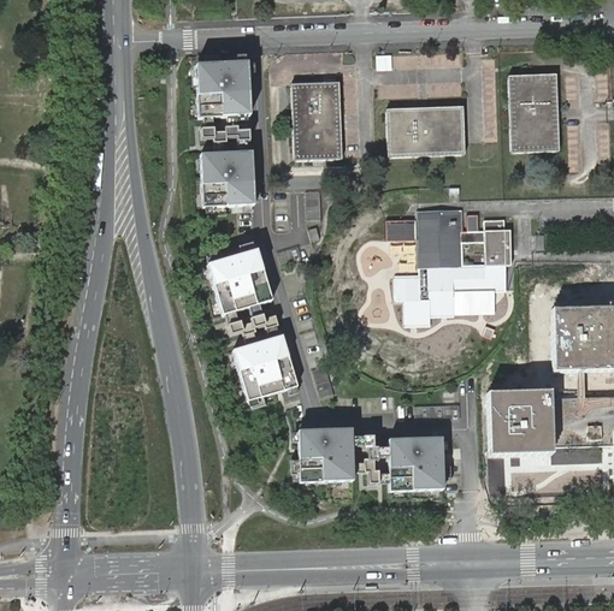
[(394,51),(378,51),(378,66),(394,66),(394,51)]
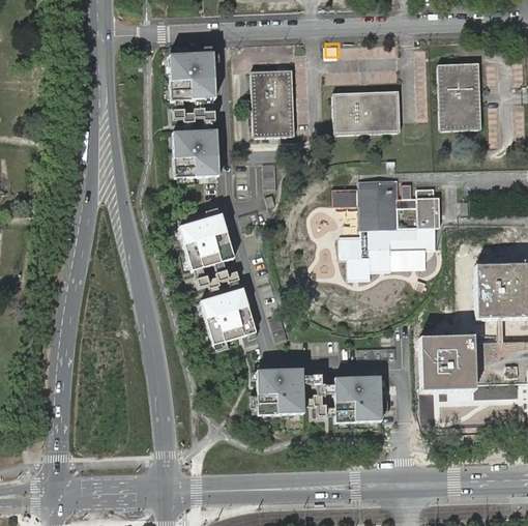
[(214,52),(170,54),(172,99),(216,97),(214,52)]
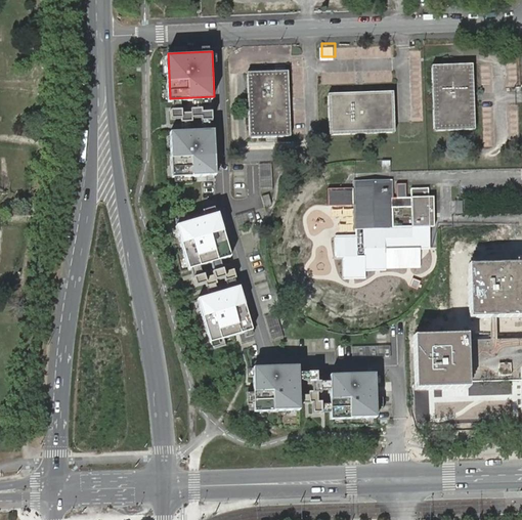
[(432,62),(435,127),(476,126),(475,93),(473,60),(432,62)]
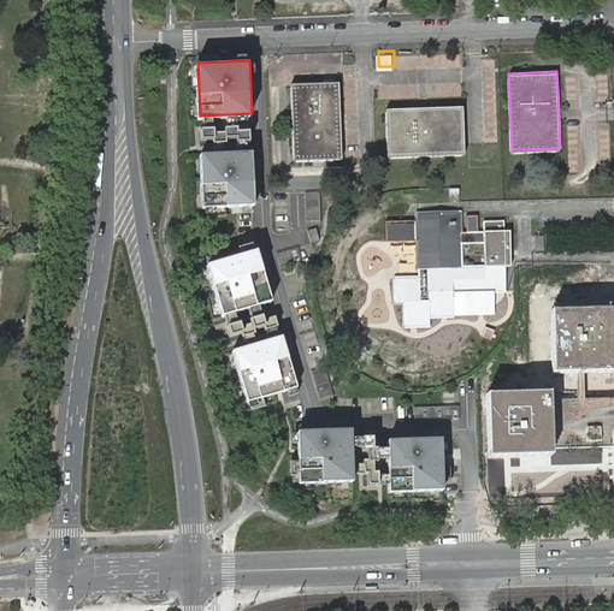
[(295,159),(343,156),(341,118),(340,79),(291,82),(295,159)]
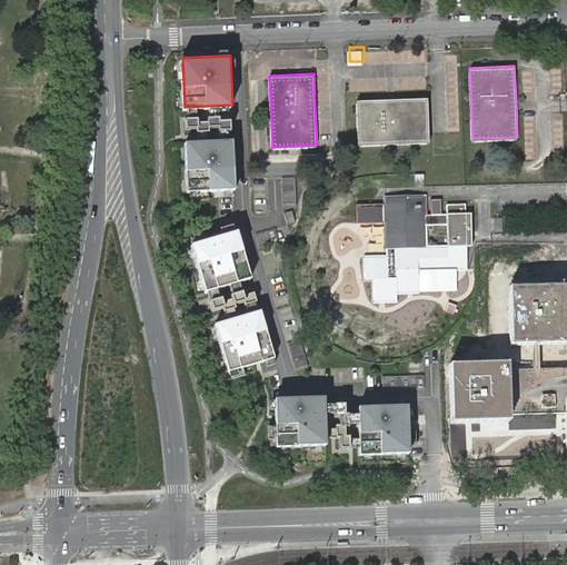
[(393,97),(357,99),(359,142),(429,140),(428,96),(393,97)]
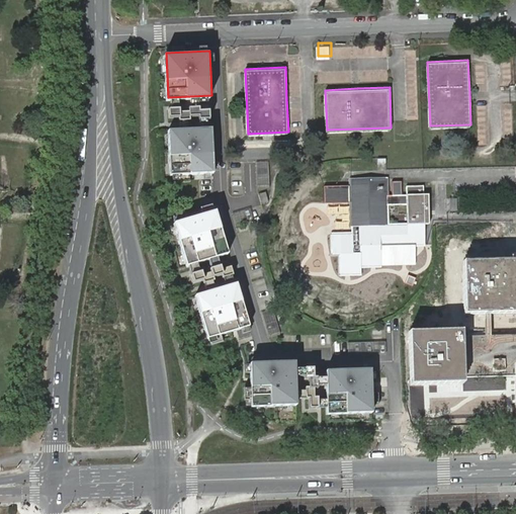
[(180,106),(170,106),(171,114),(180,114),(180,117),(191,117),(191,113),(200,113),(200,116),(210,116),(210,108),(200,108),(200,105),(190,105),(190,109),(181,109),(180,106)]
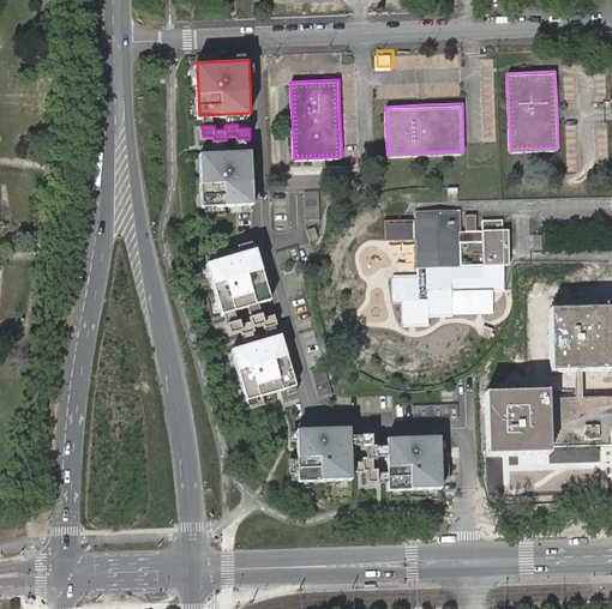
[(252,149),(201,151),(203,204),(255,202),(252,149)]
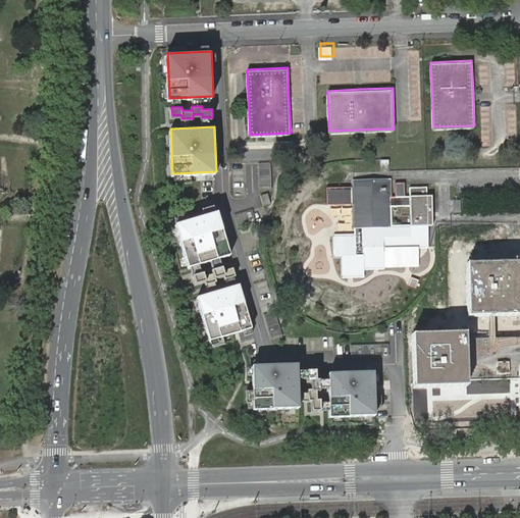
[(231,168),(231,185),(281,186),(282,169),(231,168)]
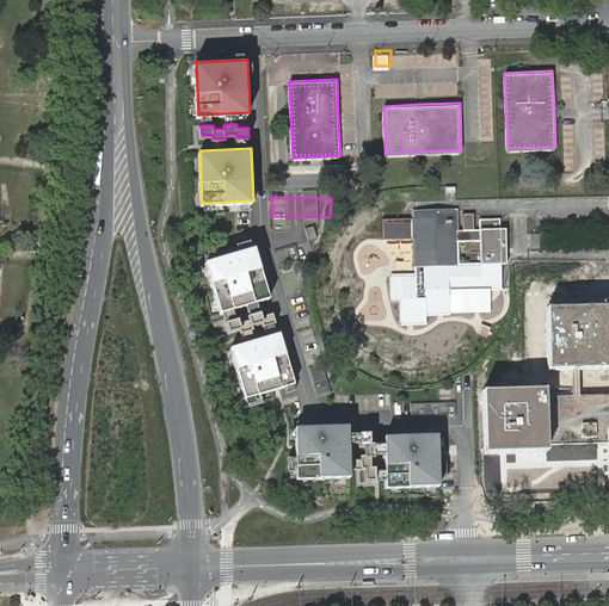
[(459,237),(459,227),(459,222),(459,206),(416,206),(416,215),(417,235),(417,271),(393,272),(394,296),(403,296),(404,320),(428,320),(428,310),(451,310),(451,286),(504,284),(503,260),(484,261),(460,261),(459,237)]
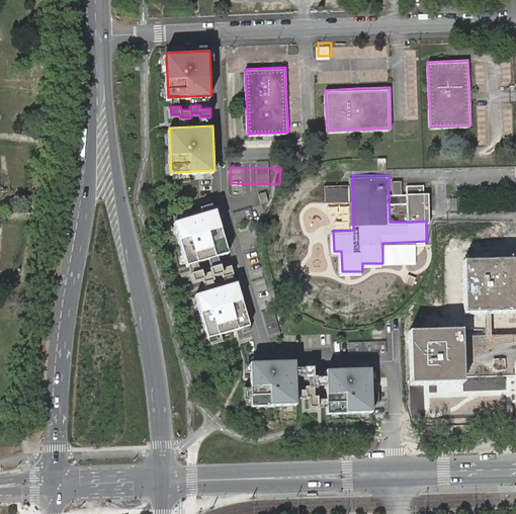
[(403,178),(394,179),(394,192),(404,192),(403,178)]
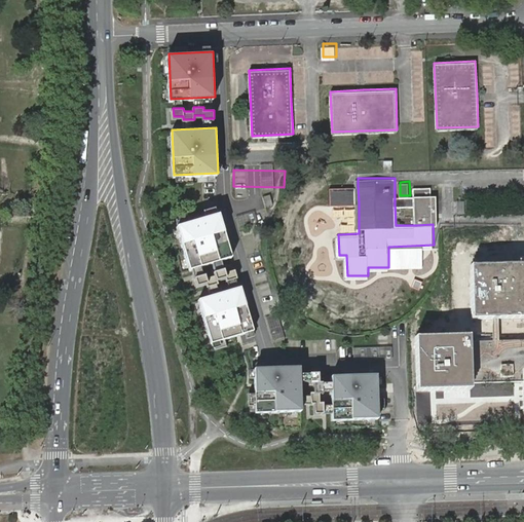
[(358,185),(331,186),(331,203),(359,202),(358,185)]
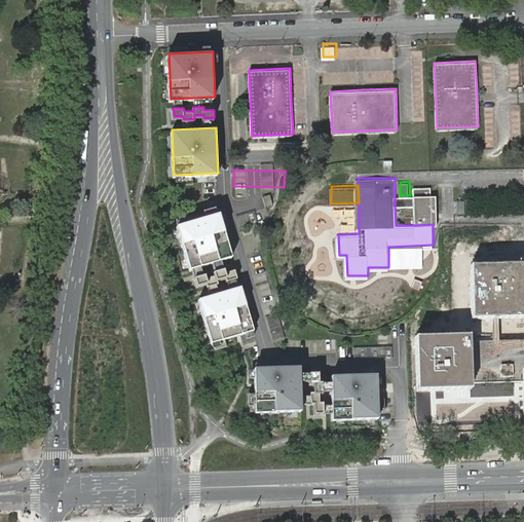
[(400,195),(395,195),(395,204),(415,203),(416,225),(433,224),(438,224),(437,194),(432,194),(432,185),(415,186),(415,194),(410,195),(400,195)]
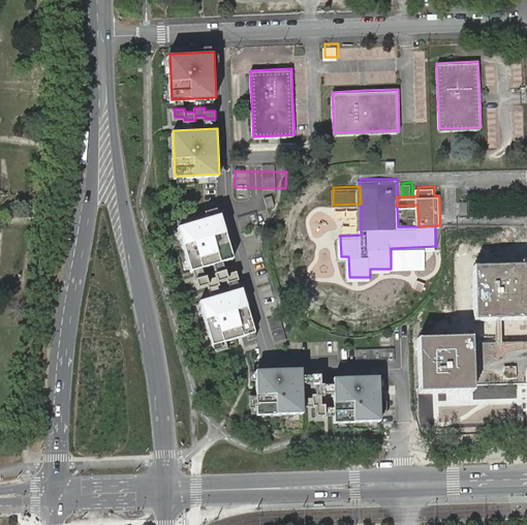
[(235,256),(221,213),(179,225),(192,269),(235,256)]
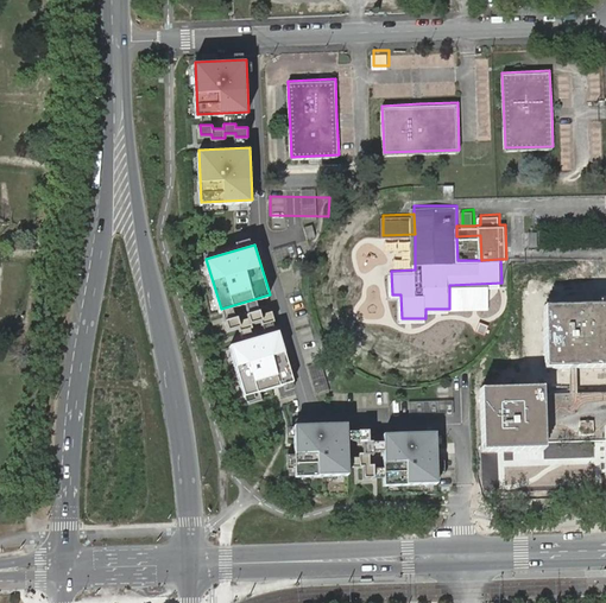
[(547,303),(548,365),(572,363),(579,363),(605,362),(605,302),(547,303)]
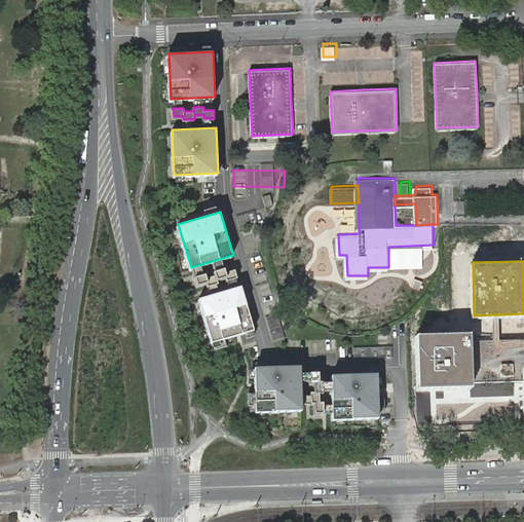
[(238,275),(235,267),(226,270),(226,267),(215,270),(216,273),(208,275),(207,272),(196,275),(199,284),(209,282),(210,284),(220,281),(219,277),(228,275),(229,278),(238,275)]
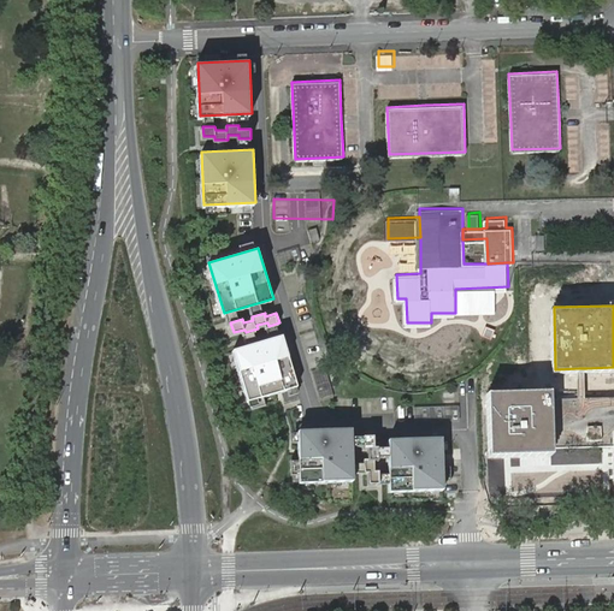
[(497,326),(488,322),(484,332),(494,336),(497,326)]
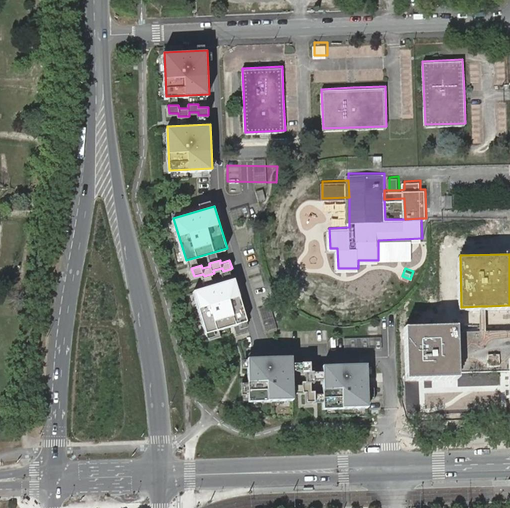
[(207,331),(248,319),(235,277),(194,289),(207,331)]
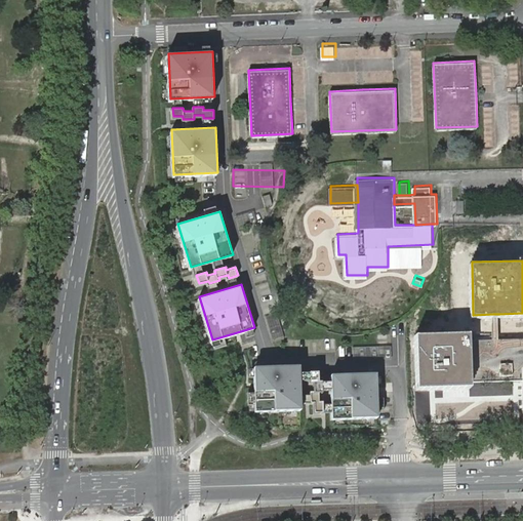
[(282,315),(271,316),(273,334),(284,333),(282,315)]
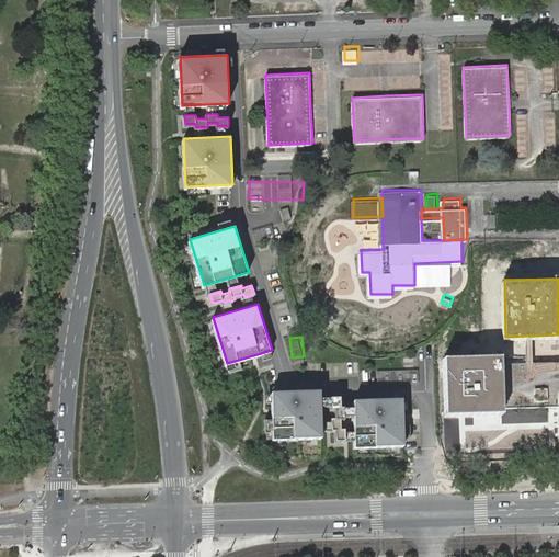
[(503,405),(502,361),(502,354),(445,356),(447,413),(482,412),(487,412),(504,411),(503,405)]
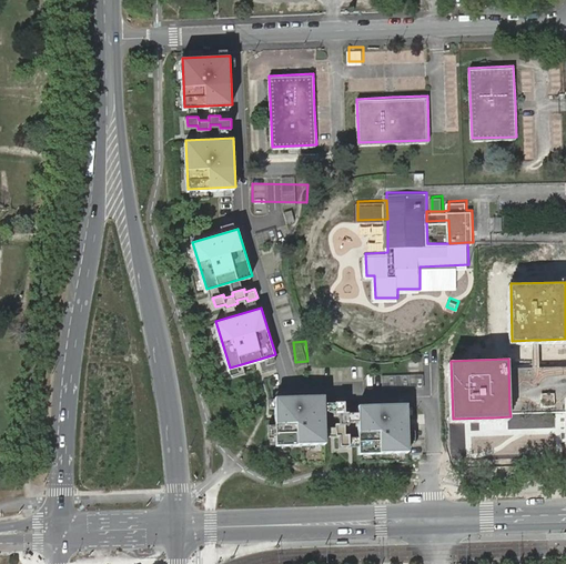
[(517,365),(508,365),(509,410),(565,409),(565,363),(554,363),(551,364),(541,364),(535,364),(521,364),(517,365)]
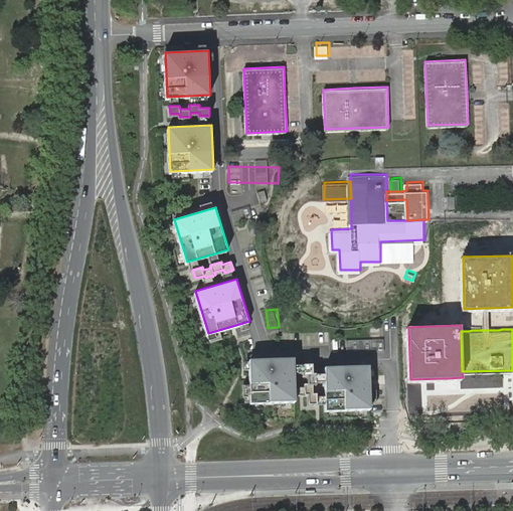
[(362,348),(363,337),(351,336),(350,348),(362,348)]
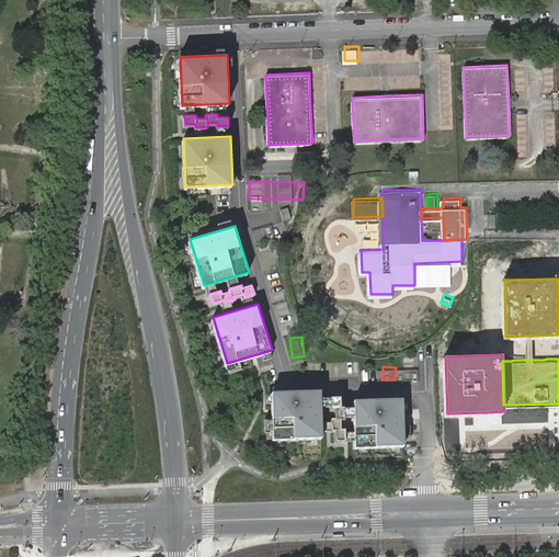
[(402,378),(420,378),(420,366),(402,366),(402,378)]
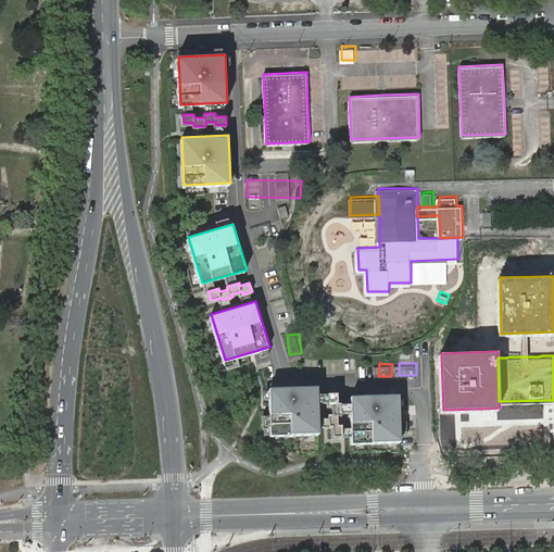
[(318,386),(271,387),(272,433),(319,431),(318,386)]
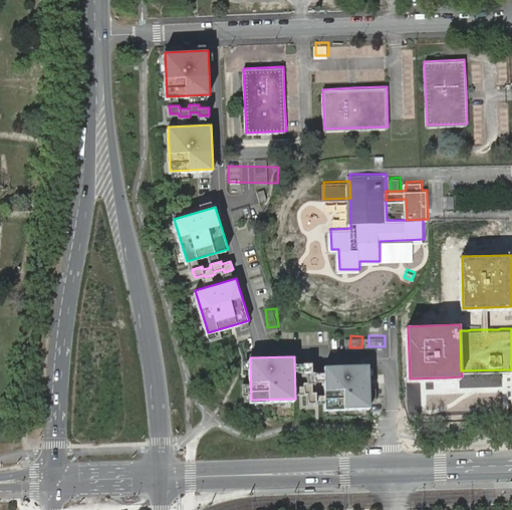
[(312,361),(303,362),(304,372),(307,372),(307,381),(304,381),(304,393),(308,393),(308,402),(317,402),(316,392),(313,392),(313,383),(316,383),(315,371),(312,371),(312,361)]
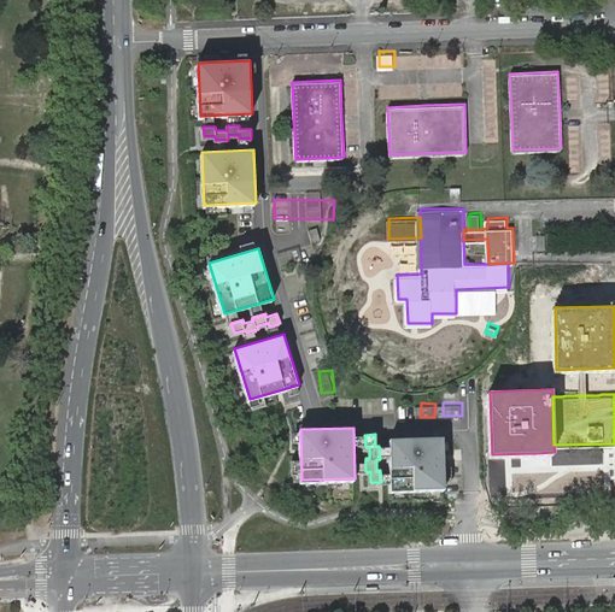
[(444,436),(390,437),(392,489),(445,488),(444,436)]
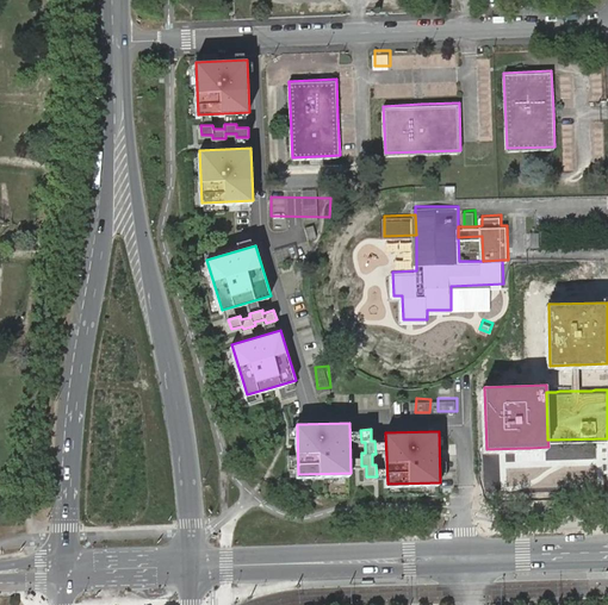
[(453,434),(441,432),(440,450),(451,451),(453,434)]
